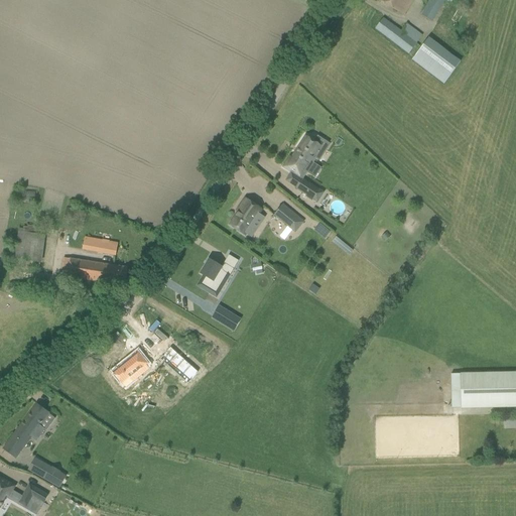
[(380,0),(380,1),(389,6),(401,14),(403,15),(412,0),(380,0)]
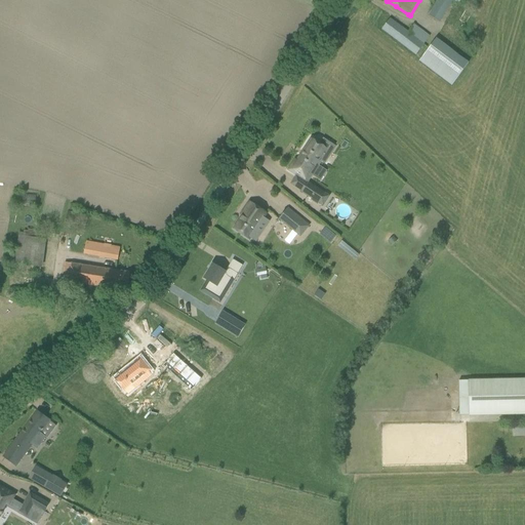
[(436,0),(428,15),(440,23),(453,0),(436,0)]
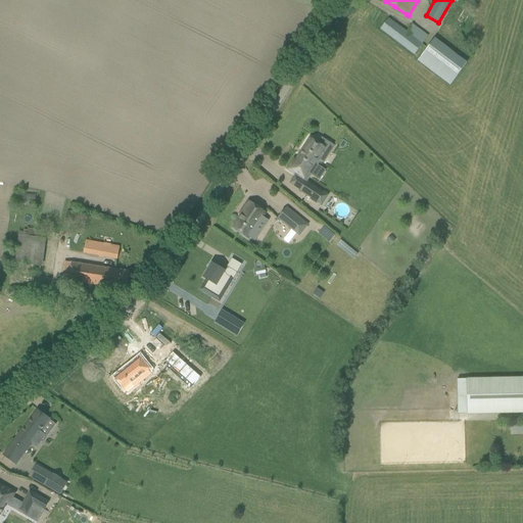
[(388,18),(380,29),(414,54),(428,37),(412,25),(406,32),(388,18)]
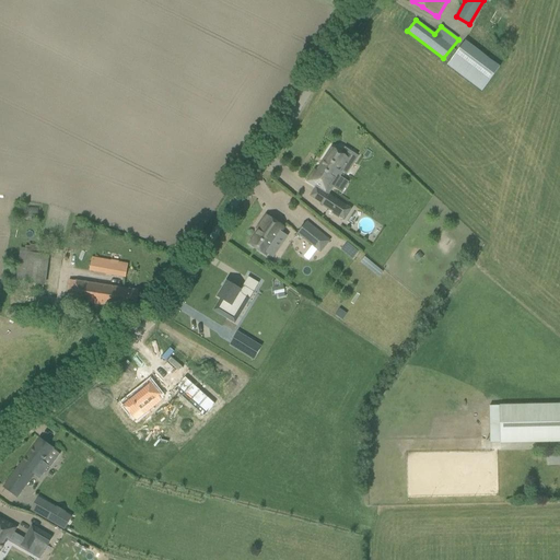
[(481,92),(499,67),(465,41),(446,65),(481,92)]
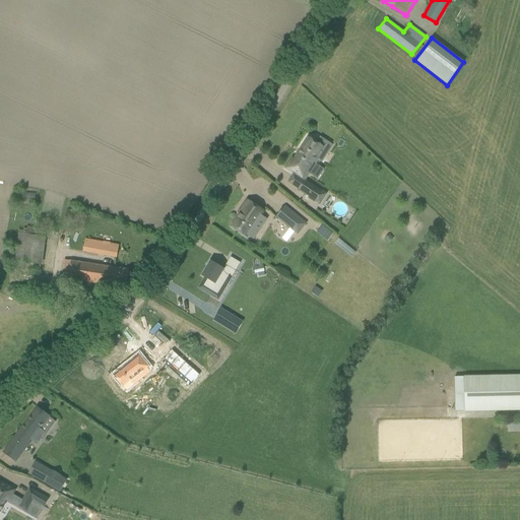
[(285,169),(302,180),(315,159),(317,160),(318,159),(322,161),(332,145),(320,138),(317,143),(308,137),(294,159),(293,158),(285,169)]
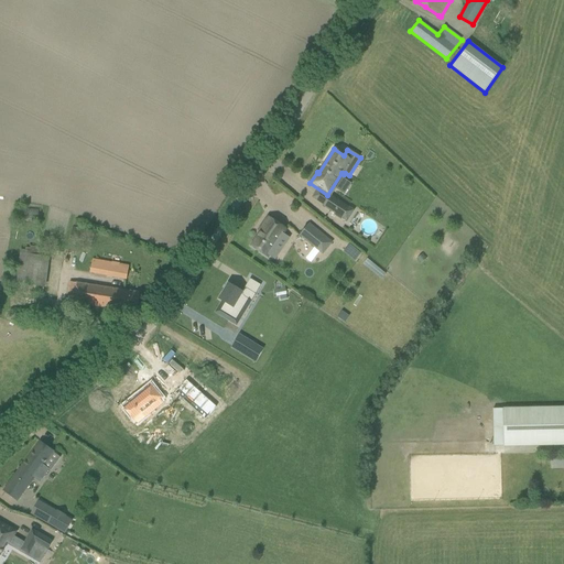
[(323,206),(334,214),(334,215),(340,219),(342,218),(346,221),(354,210),(331,195),(323,206)]
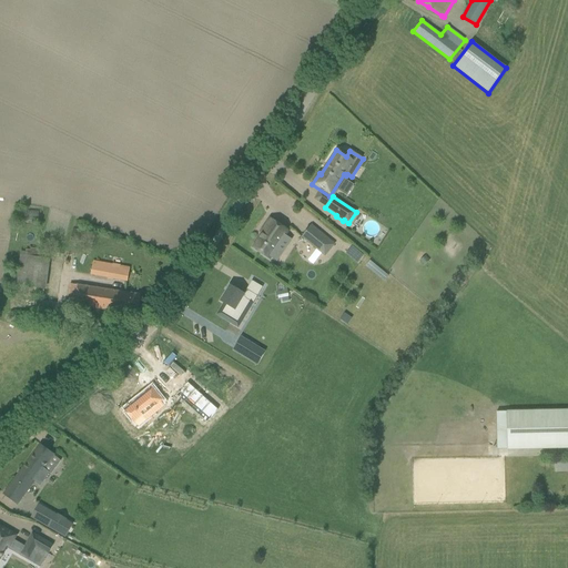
[(262,234),(252,249),(270,260),(271,257),(276,262),(282,253),(276,250),(288,231),(270,219),(260,233),(262,234)]
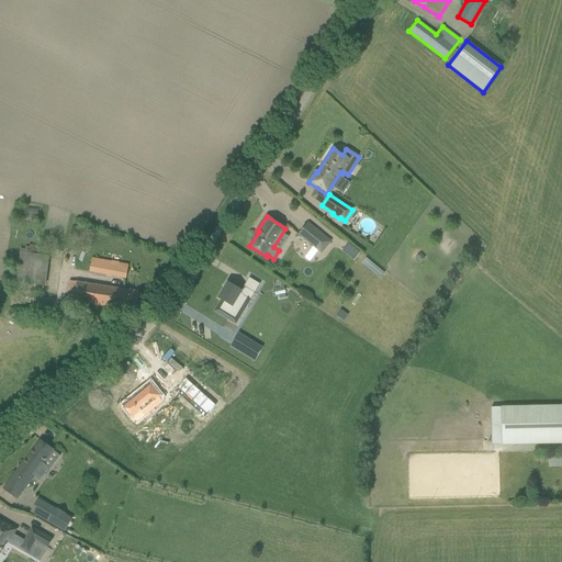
[(307,223),(298,235),(322,254),(330,242),(307,223)]
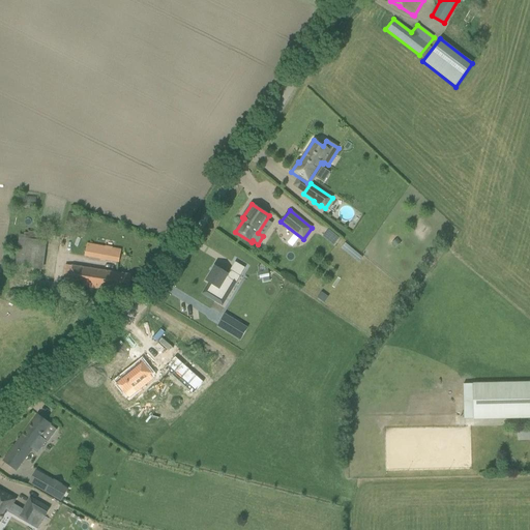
[(40,242),(12,241),(10,280),(38,281),(40,242)]
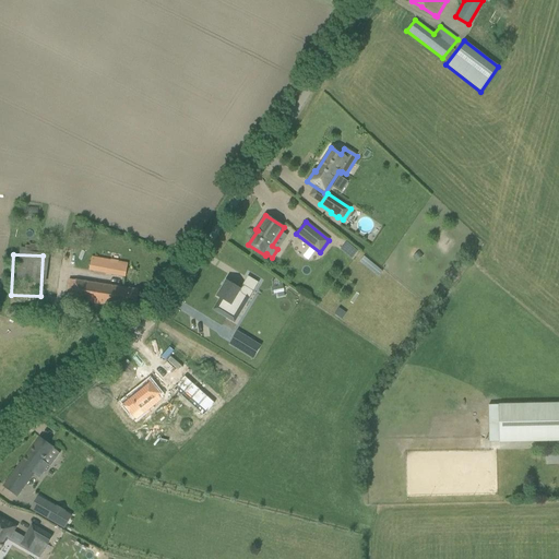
[(92,257),(90,271),(123,277),(127,263),(92,257)]
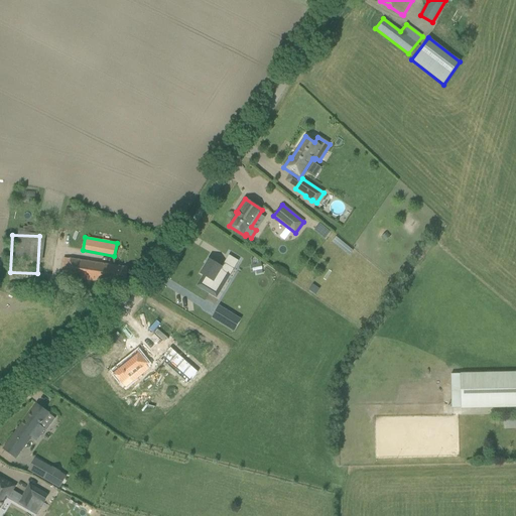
[(219,271),(229,277),(238,261),(228,255),(221,267),(209,259),(201,273),(213,281),(219,271)]
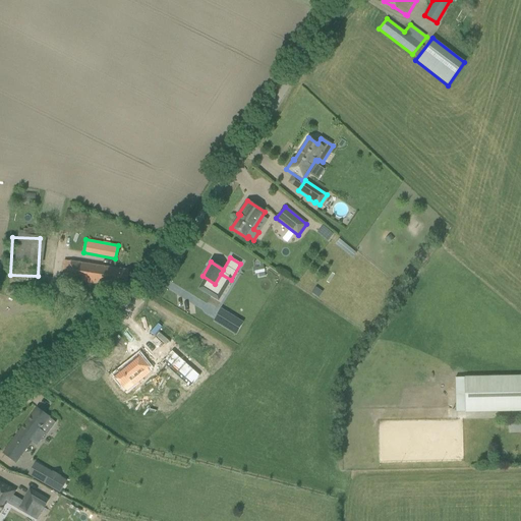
[(119,269),(69,262),(63,262),(61,280),(116,287),(126,289),(129,270),(119,269)]
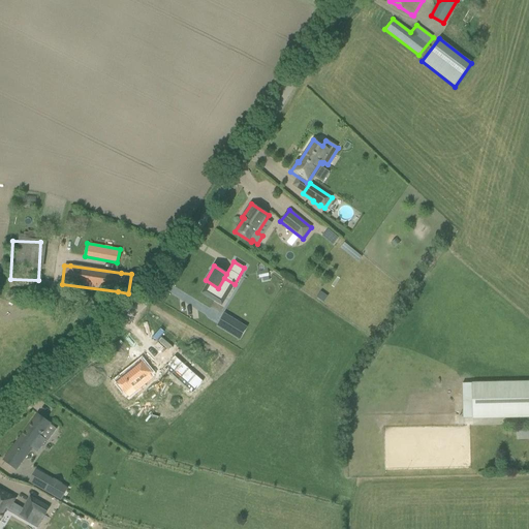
[(216,327),(239,340),(247,328),(223,313),(216,327)]
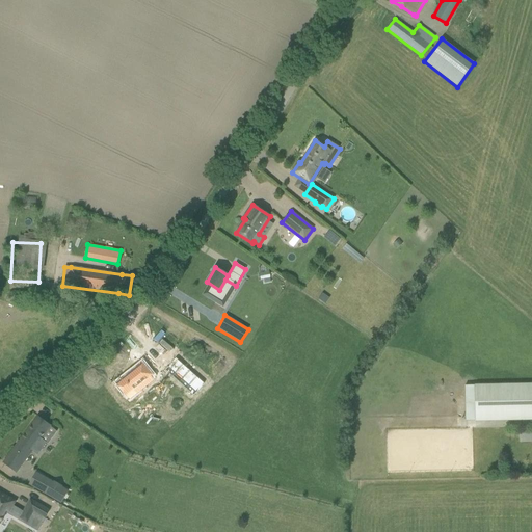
[(121,379),(114,384),(121,393),(124,396),(124,395),(130,390),(132,392),(134,396),(134,395),(153,381),(150,377),(152,376),(150,374),(141,364),(139,365),(121,379)]
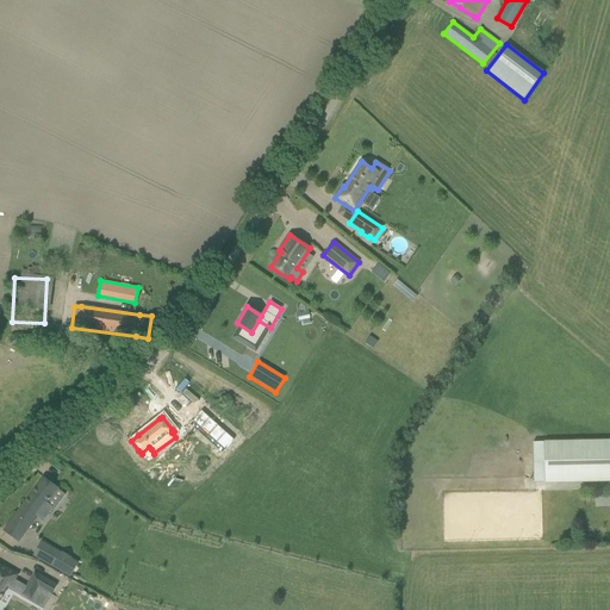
[(198,417),(185,430),(216,462),(230,449),(198,417)]
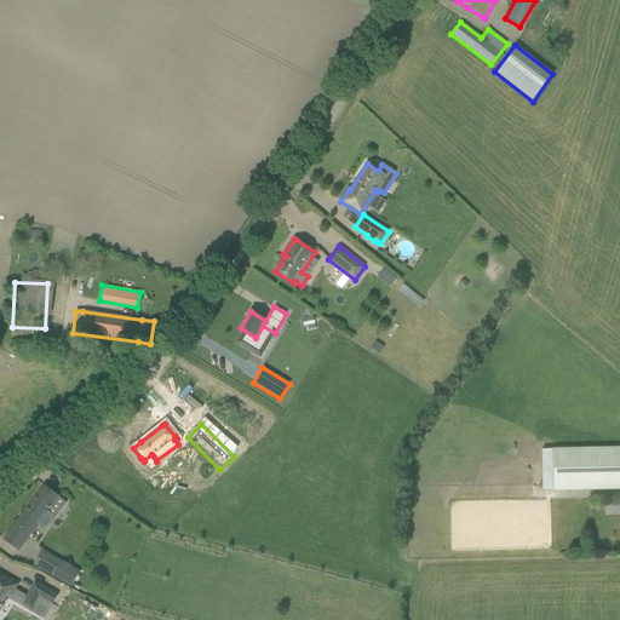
[(554,489),(619,487),(619,447),(554,449),(554,489)]
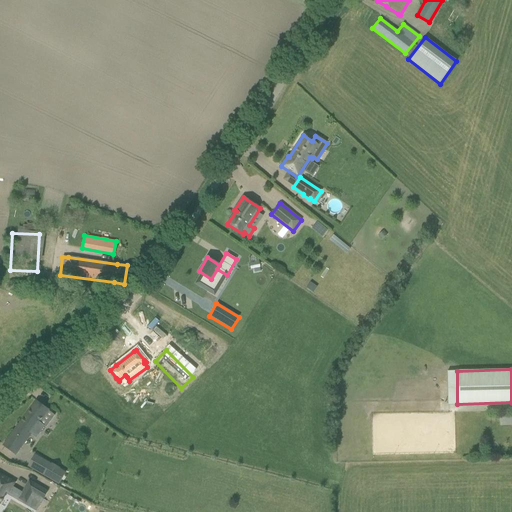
[(36,401),(2,446),(15,455),(31,434),(36,438),(44,426),(39,422),(48,410),(36,401)]
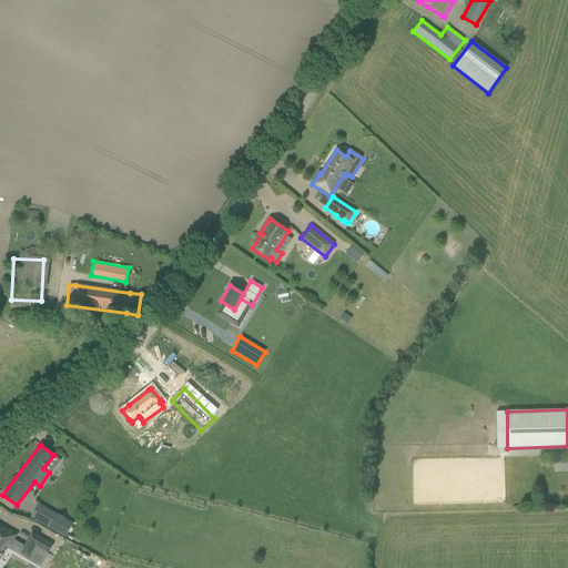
[(49,511),(42,524),(64,537),(72,524),(49,511)]
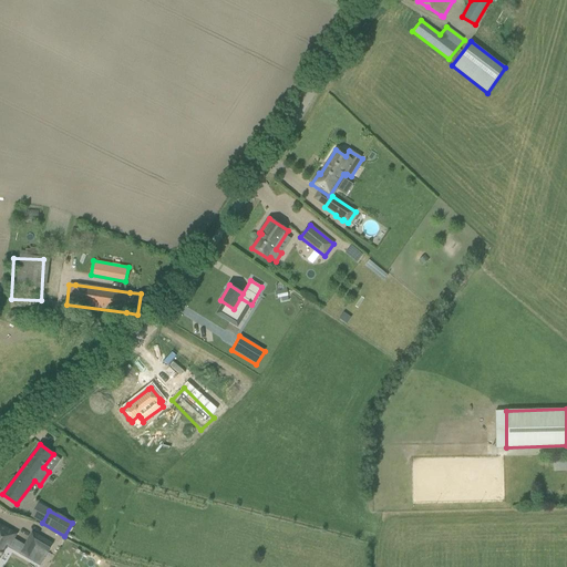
[(24,555),(23,554),(26,550),(27,550),(28,548),(44,558),(53,544),(32,532),(24,546),(10,537),(12,533),(0,525),(0,558),(8,546),(23,555),(24,555)]
